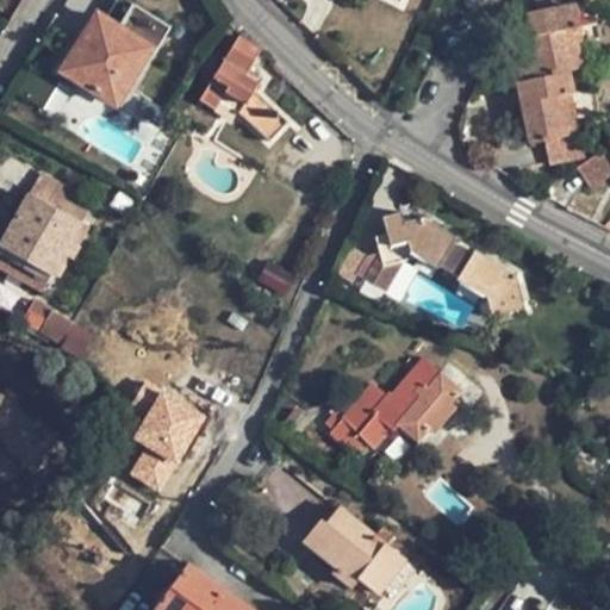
[(503,83),(516,80),(566,70),(573,68),(567,29),(578,25),(574,5),(526,14),(533,50),(498,57),(503,83)]
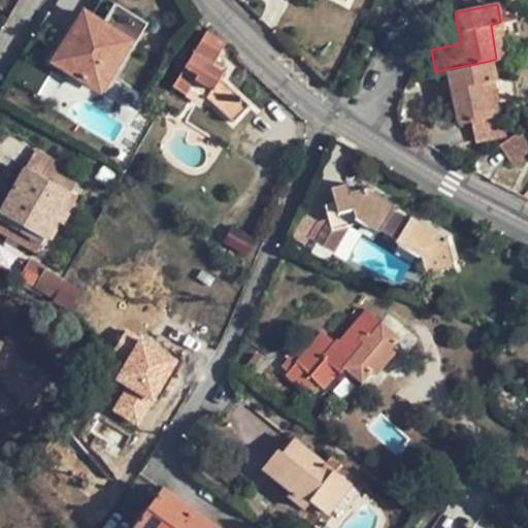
[(129,39),(85,10),(54,59),(99,88),(129,39)]
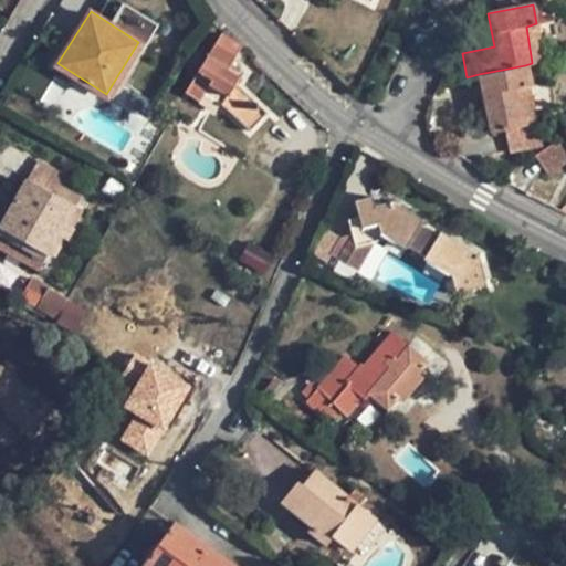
[(532,63),(544,61),(536,23),(526,27),(532,63)]
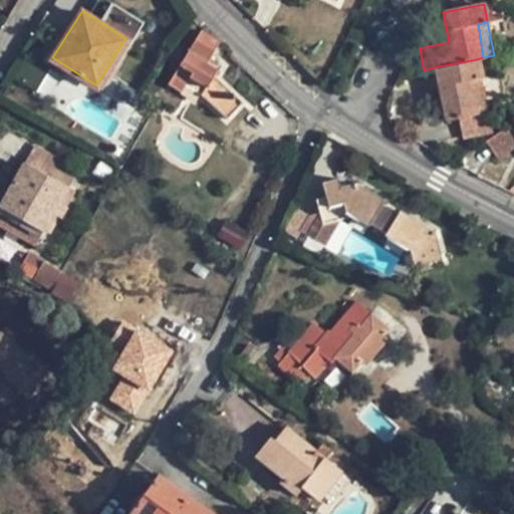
[(199,28),(168,82),(182,90),(191,76),(208,85),(213,75),(220,62),(212,56),(220,41),(199,28)]
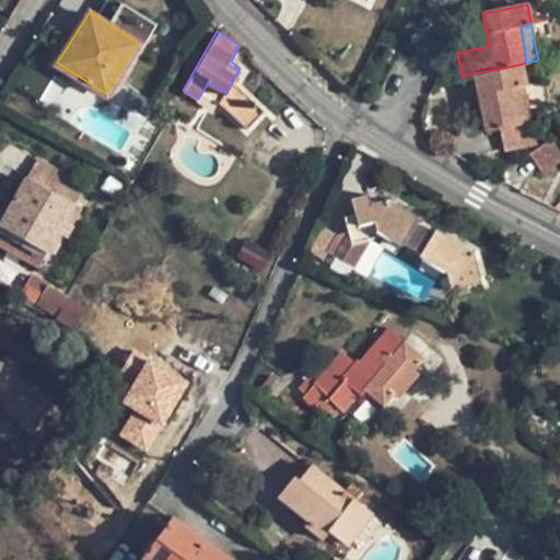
[(513,86),(524,84),(520,65),(474,73),(486,130),(520,124),(513,86)]
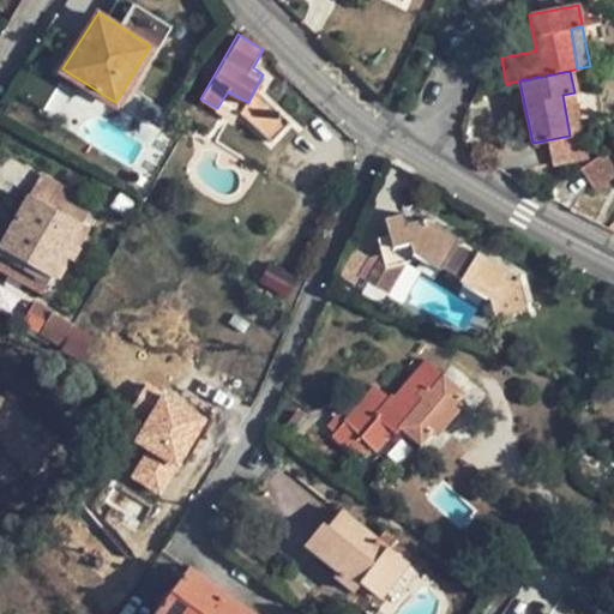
[(289,121),(254,90),(248,102),(242,112),(272,140),(289,121)]
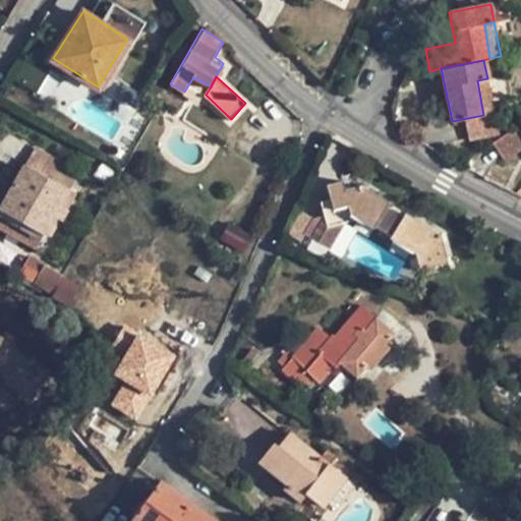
[(494,113),(487,78),(477,80),(483,115),(494,113)]
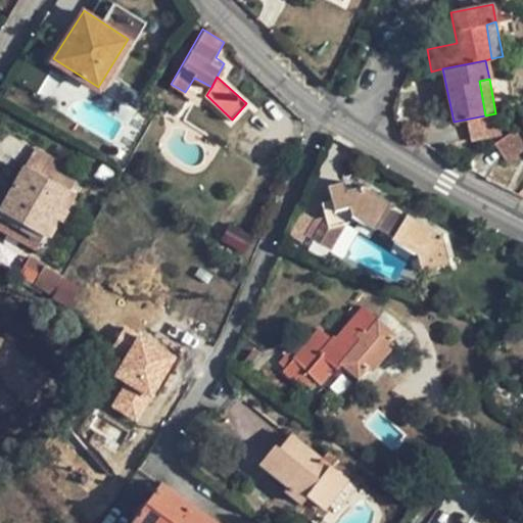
[(522,123),(491,144),(504,160),(522,148),(522,123)]
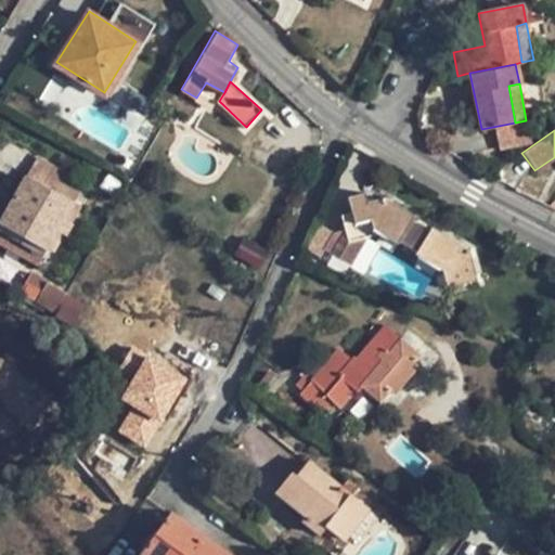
[(37,155),(26,175),(73,203),(85,182),(37,155)]
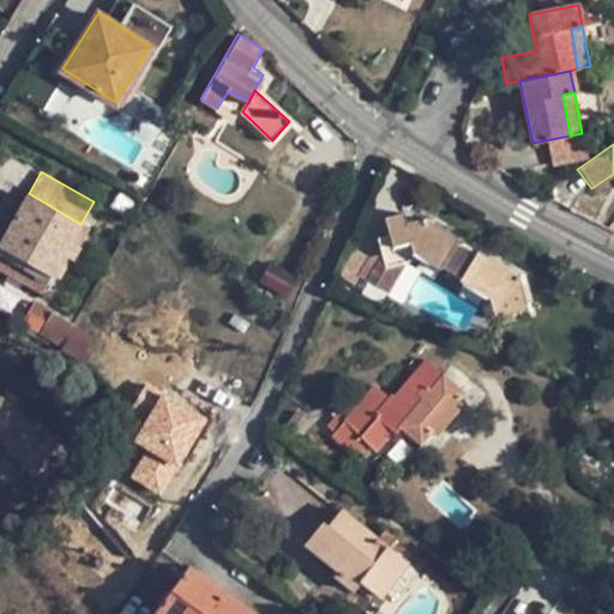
[(80,224),(29,193),(0,242),(0,266),(42,293),(64,257),(72,260),(90,230),(80,224)]
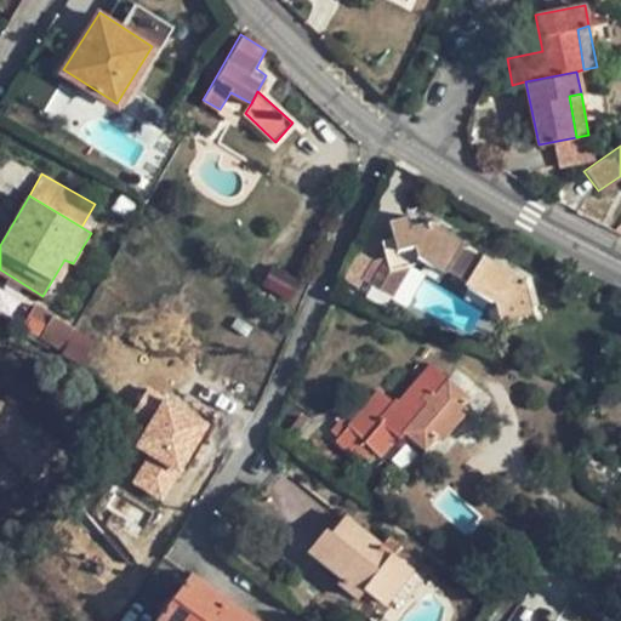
[(377,233),(379,251),(380,263),(400,261),(421,258),(440,271),(444,268),(462,279),(461,281),(493,301),(495,318),(528,314),(523,279),(478,251),(476,255),(457,245),(460,239),(426,218),(405,221),(404,210),(386,214),(389,232),(377,233)]
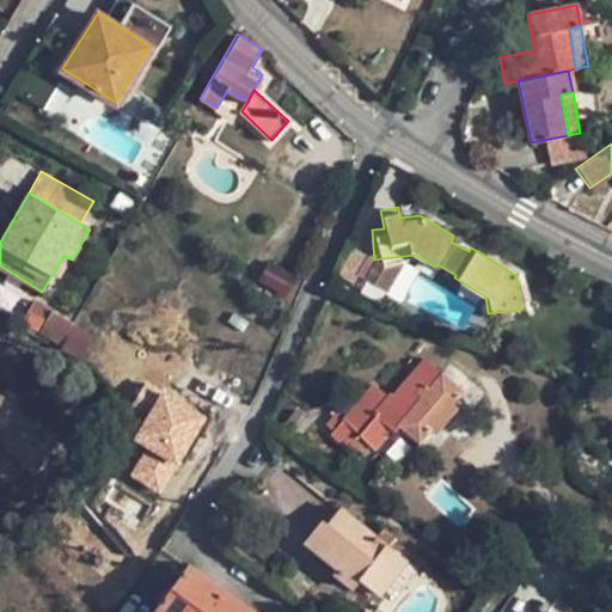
[(378,286),(395,257),(374,259),(373,248),(357,250),(348,268),(378,286)]
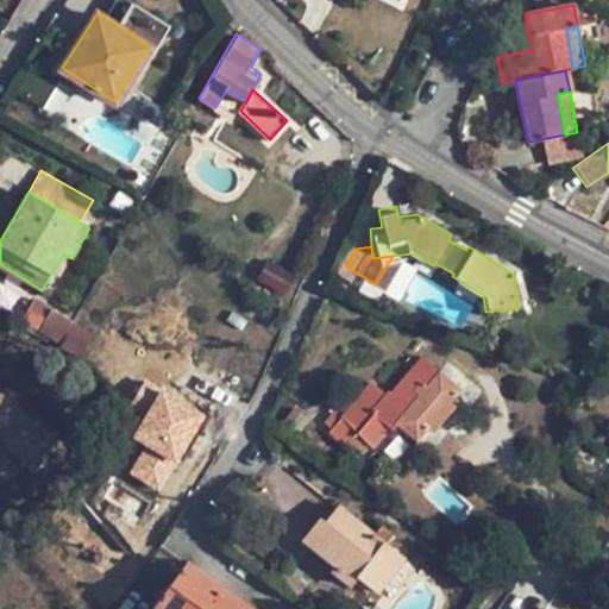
[(294,277),(269,263),(259,278),(286,294),(294,277)]
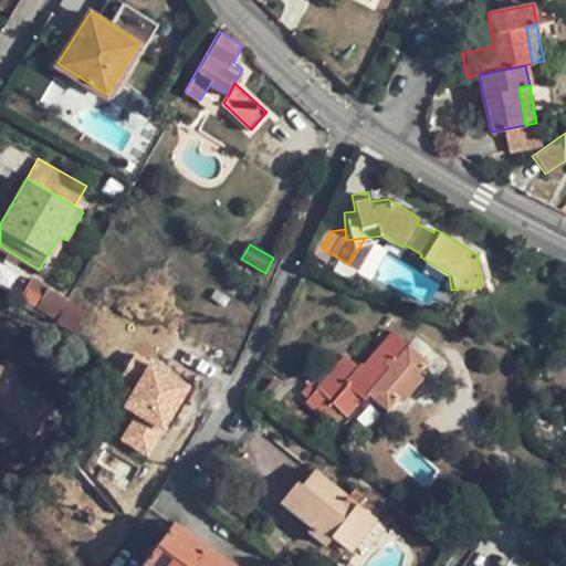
[(378,273),(376,266),(371,264),(368,264),(364,266),(363,269),(363,273),(365,276),(369,279),(374,278),(377,275),(378,273)]
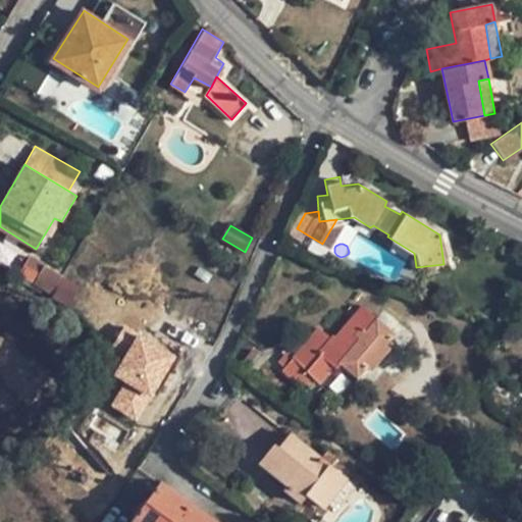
[(19,274),(33,283),(43,263),(30,256),(19,274)]
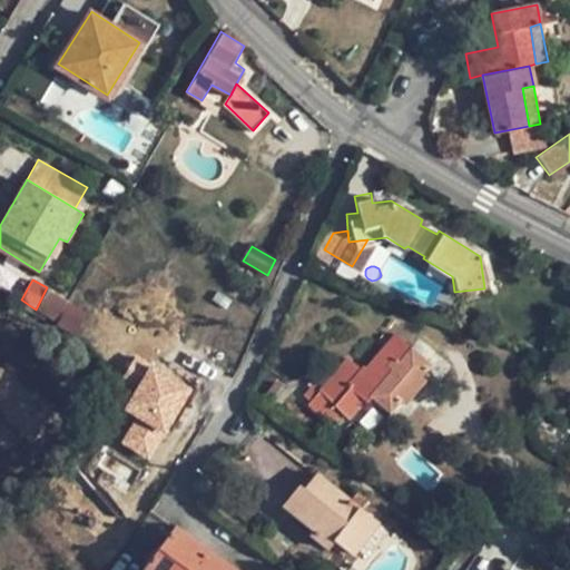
[(68,300),(47,287),(36,310),(56,322),(68,300)]
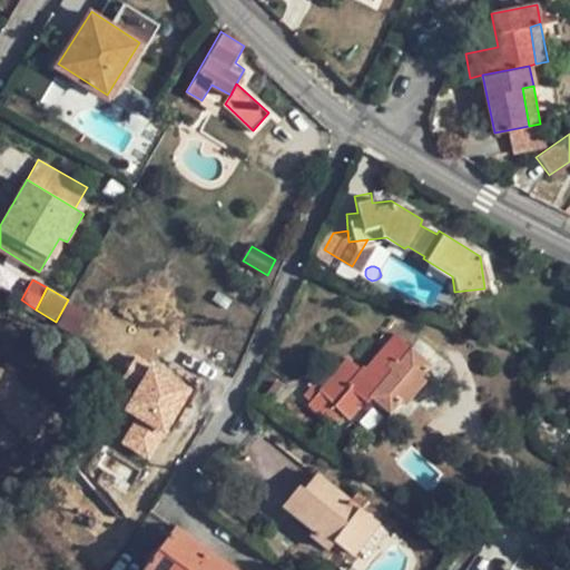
[(85,312),(69,302),(58,322),(74,331),(85,312)]
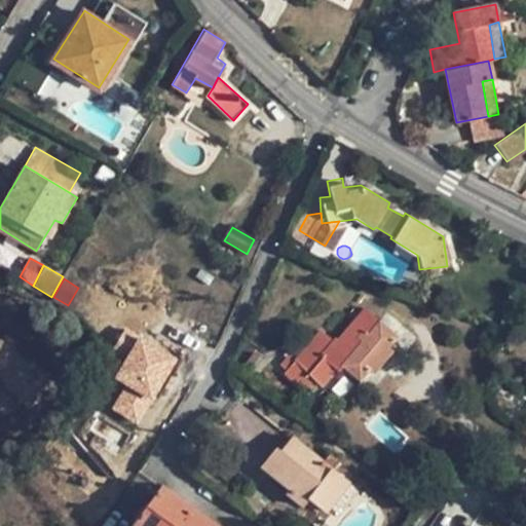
[(368,370),(373,374),(383,363),(379,358),(387,347),(397,335),(364,307),(336,341),(322,329),(296,362),(306,370),(321,353),(339,370),(342,366),(360,380),(368,370)]
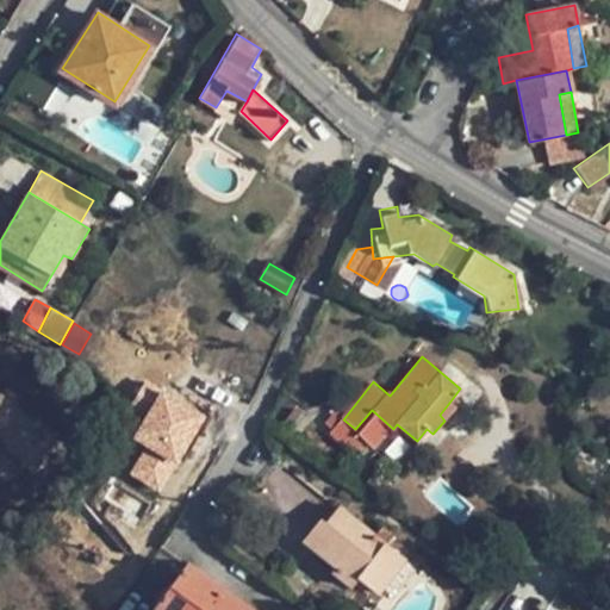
[(143,446),(128,475),(163,493),(206,409),(160,386),(132,441),(143,446)]
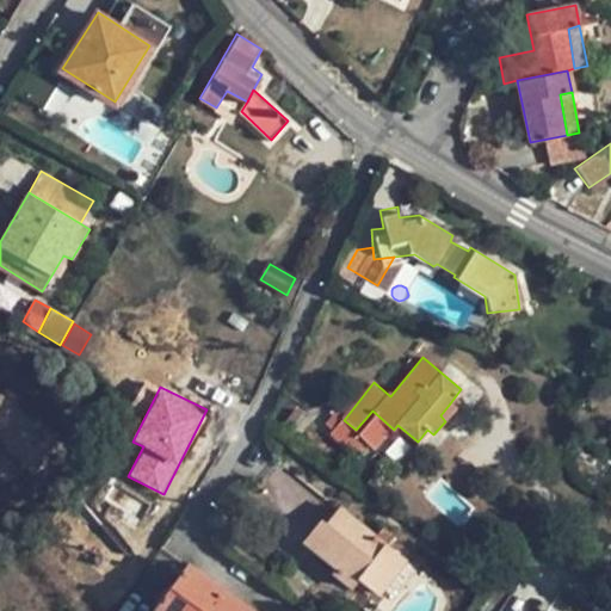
[(0,433),(36,467),(57,443),(13,405),(0,397),(0,433)]
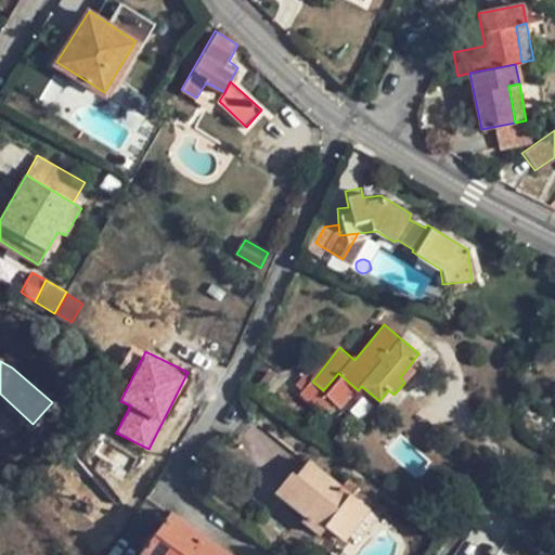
[(414,372),(409,366),(400,377),(404,383),(414,372)]
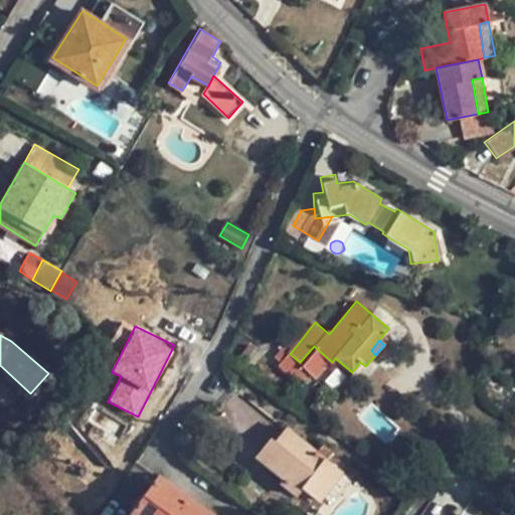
[(300,362),(309,370),(318,377),(332,362),(314,346),(300,362)]
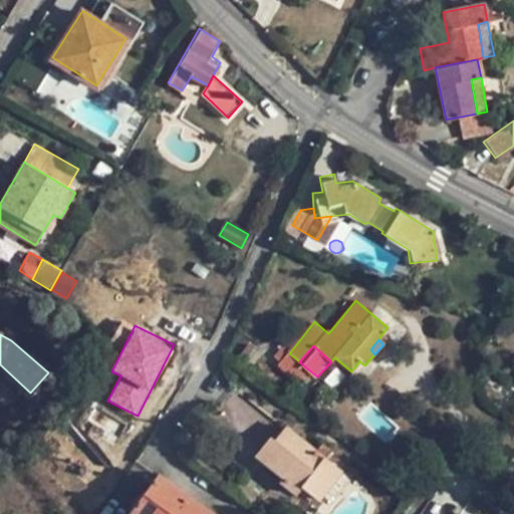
[(273,359),(279,365),(287,354),(282,349),(273,359)]
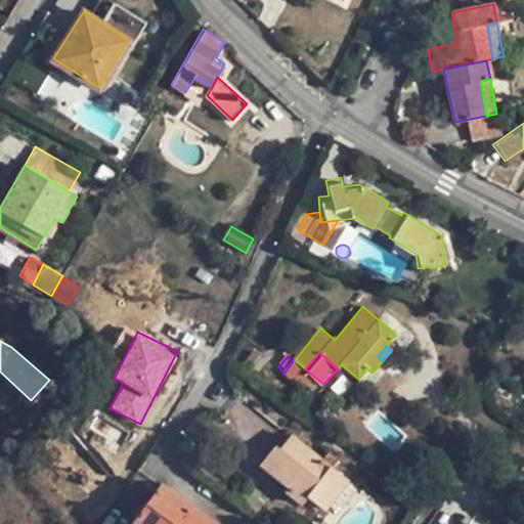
[(302,390),(314,377),(305,368),(295,360),(293,361),(285,373),(282,374),(302,390)]
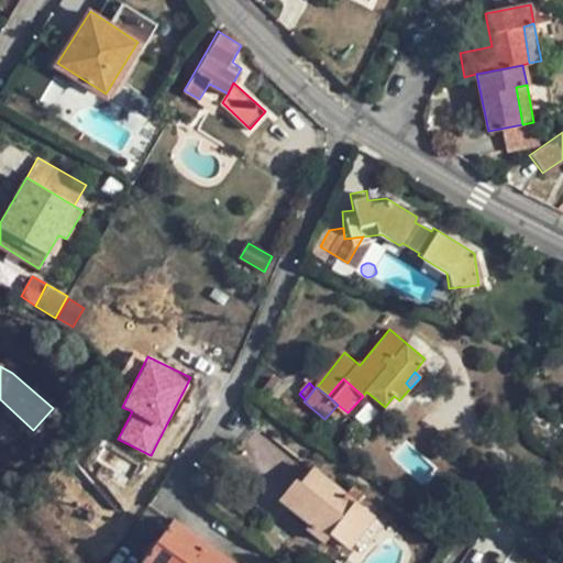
[(355,504),(344,494),(313,468),(302,482),(296,476),(280,497),(311,525),(309,527),(323,539),(331,531),(349,545),(373,518),(355,504)]
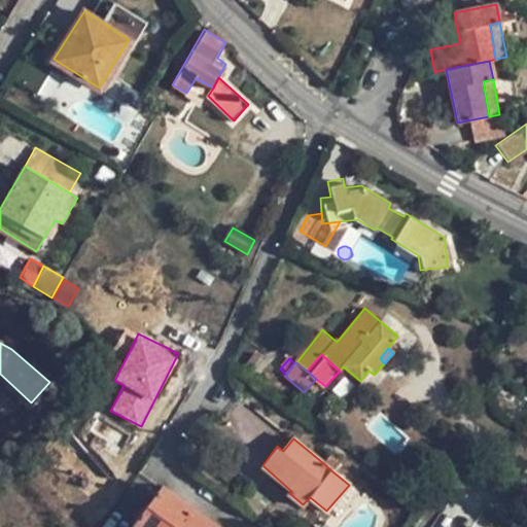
[(330,453),(322,462),(332,471),(341,462),(330,453)]
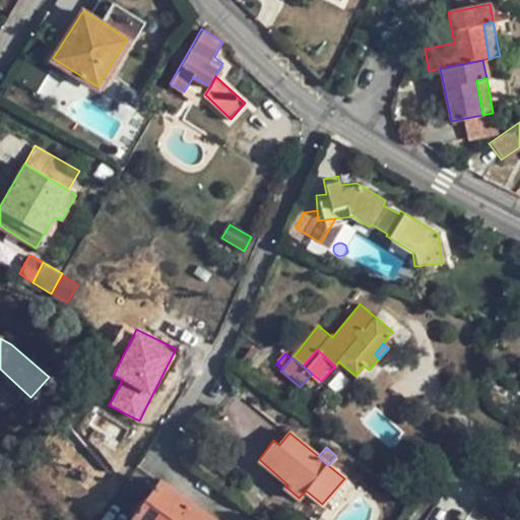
[(129,519),(212,519),(158,479),(129,519)]
